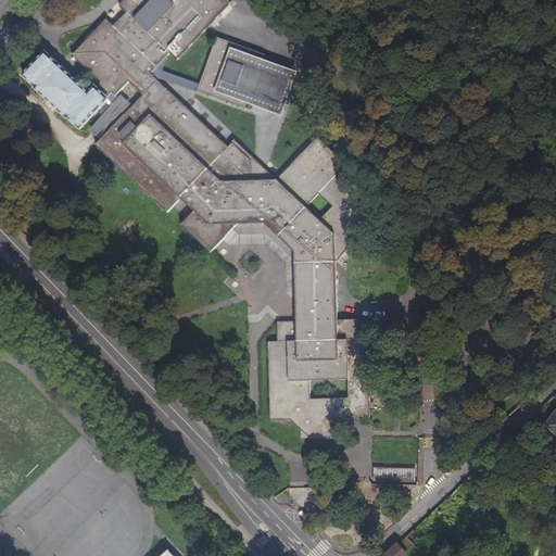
[(229,149),(158,81),(160,77),(197,91),(244,109),(248,101),(277,112),(290,74),(262,63),(265,55),(216,37),(199,86),(161,73),(162,68),(158,67),(169,54),(177,61),(231,3),(228,0),(124,0),(119,5),(127,13),(114,26),(108,20),(73,55),(101,83),(97,87),(96,86),(89,92),(46,51),(23,75),(36,87),(35,88),(67,118),(68,118),(80,129),(114,92),(116,96),(129,83),(143,96),(96,144),(168,213),(181,199),(196,211),(181,225),(211,253),(238,225),(265,224),(293,251),(295,252),(298,321),(278,321),(278,341),(268,342),(272,421),(291,420),(301,429),(301,440),(341,439),(341,428),(350,418),(370,418),(368,339),(357,339),(357,319),(338,320),(336,263),(377,219),(348,192),(348,164),(318,137),(277,180),(251,181),(223,155),(229,149)]
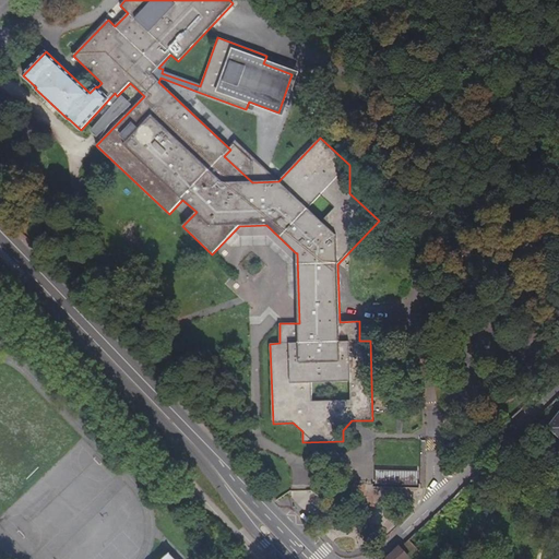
[(122,96),(92,131),(100,139),(131,104),(122,96)]
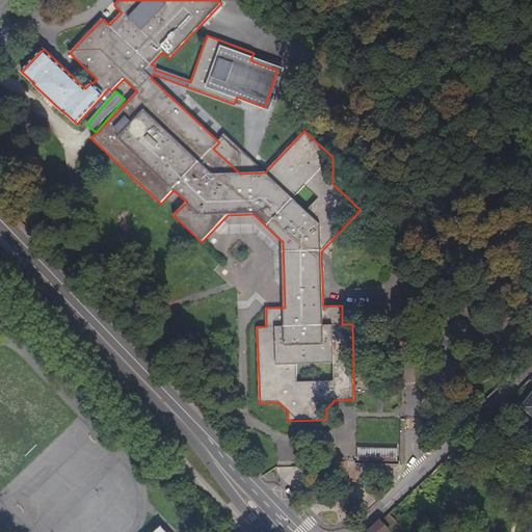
[(531,395),(523,407),(531,415),(531,395)]
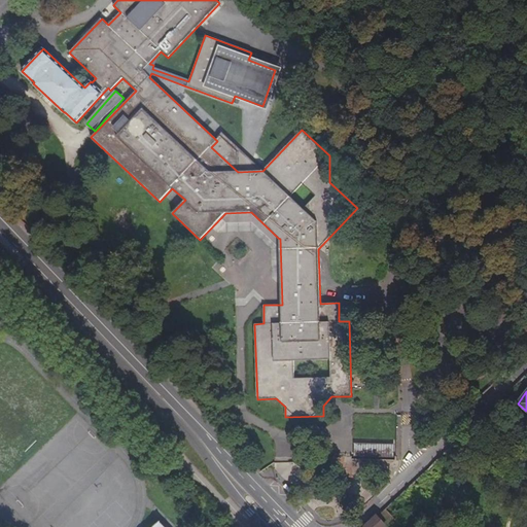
[(397,415),(353,414),(351,459),(396,460),(397,415)]
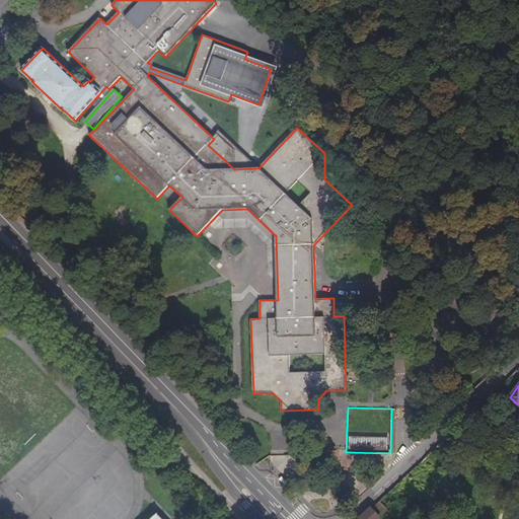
[(178,518),(163,503),(147,518),(178,518)]
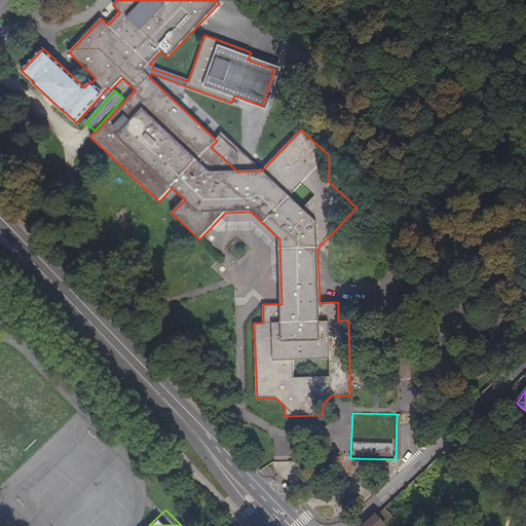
[(388,516),(383,511),(377,516),(382,522),(388,516)]
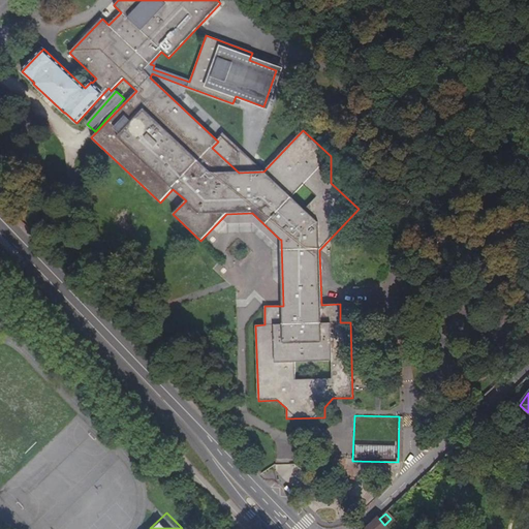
[(379,519),(378,518),(366,528),(386,528),(387,528),(389,528),(392,528),(399,523),(393,518),(391,519),(384,525),(379,519)]
